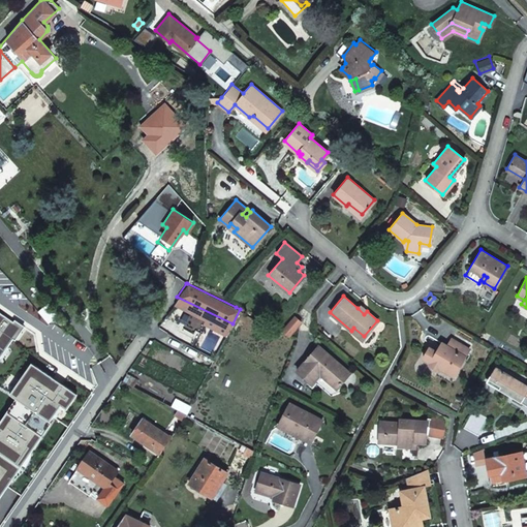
[(57,313),(48,302),(40,307),(50,318),(57,313)]
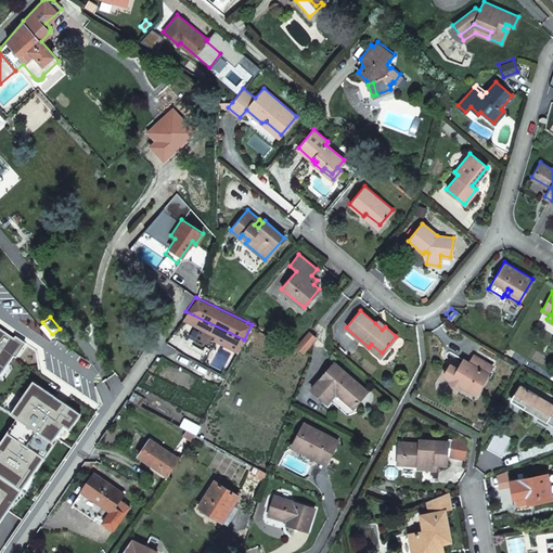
[(382,330),(385,326),(377,320),(375,323),(382,330)]
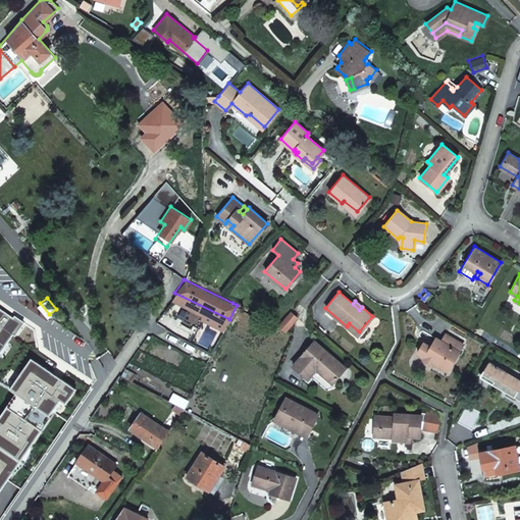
[(175,305),(169,315),(177,320),(184,311),(175,305)]
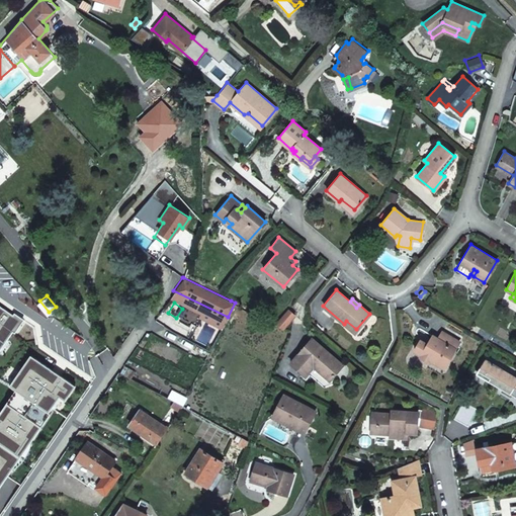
[(288,308),(276,322),(283,328),(295,314),(288,308)]
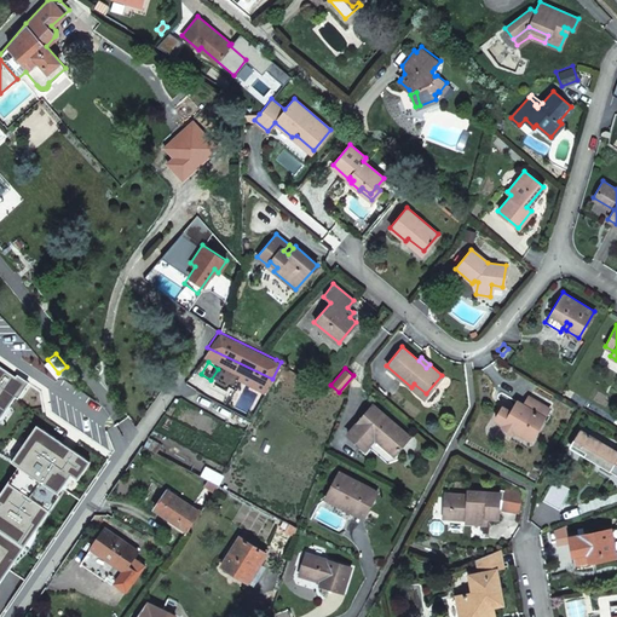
[(11,379),(0,370),(0,424),(16,402),(18,404),(30,387),(13,375),(11,379)]
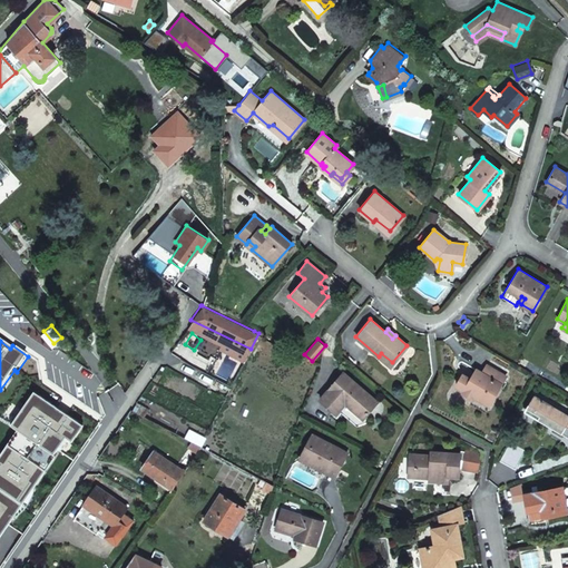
[(389,365),(392,362),(381,353),(379,356),(389,365)]
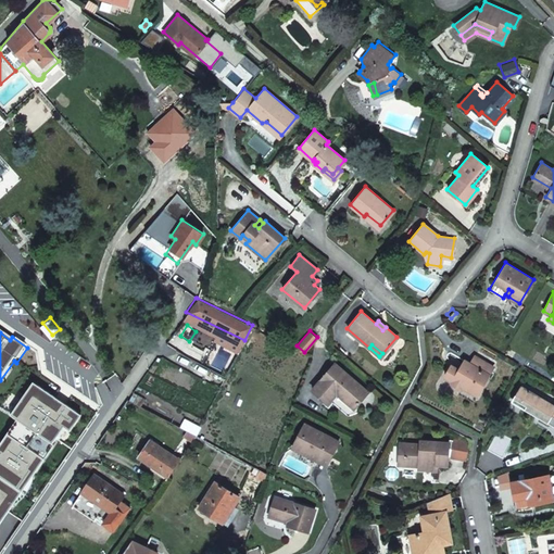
[(463,359),(457,368),(449,364),(443,375),(451,379),(449,381),(458,387),(460,385),(475,393),(491,365),(473,354),(468,362),(463,359)]
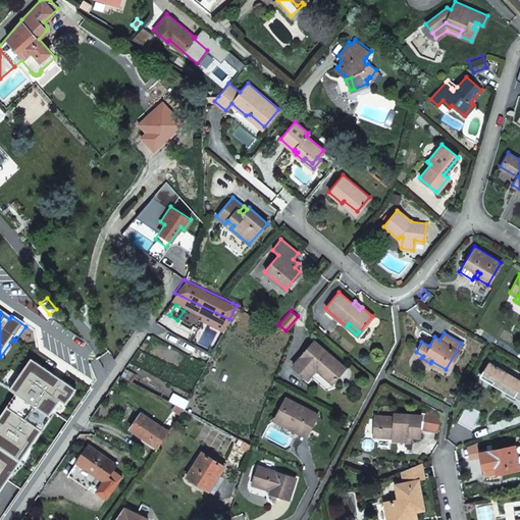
[(331,382),(332,381),(345,367),(313,341),(293,365),(307,377),(309,375),(318,365),(321,368),(318,371),(331,382)]
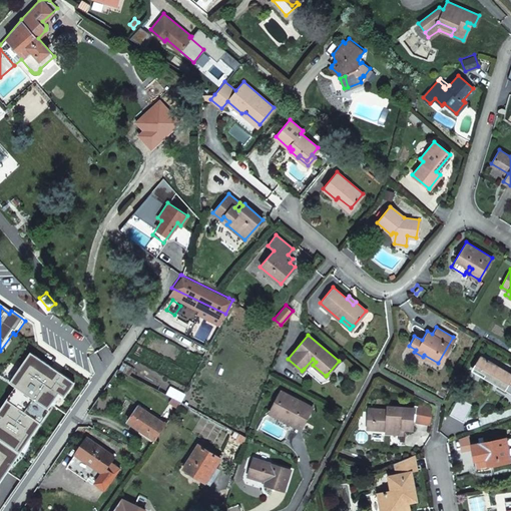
[(482,377),(510,393),(510,373),(479,354),(472,367),(484,374),(482,377)]
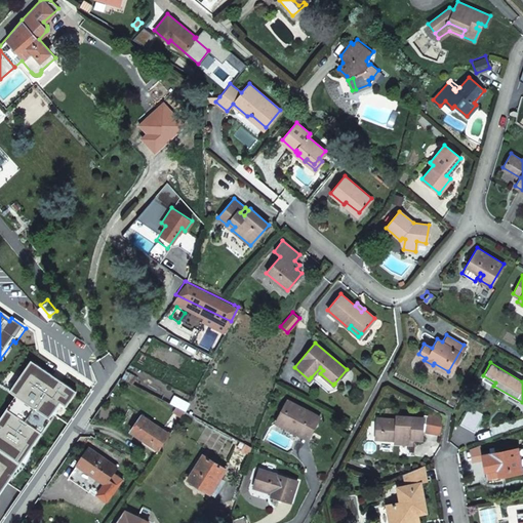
[(30,451),(30,449),(41,434),(39,433),(58,406),(64,410),(74,395),(59,386),(57,388),(47,380),(49,378),(30,364),(9,393),(14,397),(0,417),(0,491),(8,480),(12,479),(15,476),(23,469),(28,457),(30,451)]
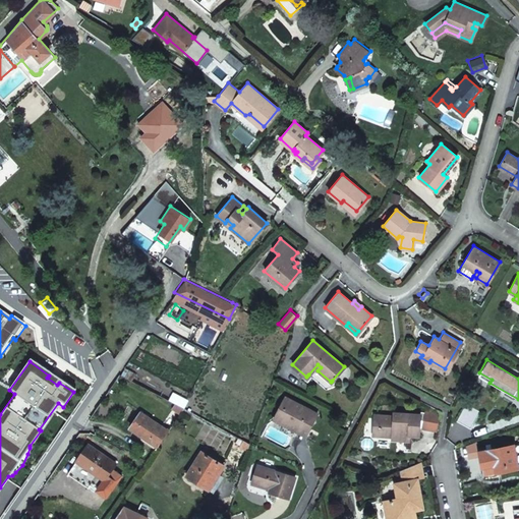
[(336,384),(332,381),(331,382),(318,370),(321,367),(318,364),(308,375),(325,388),(336,384)]
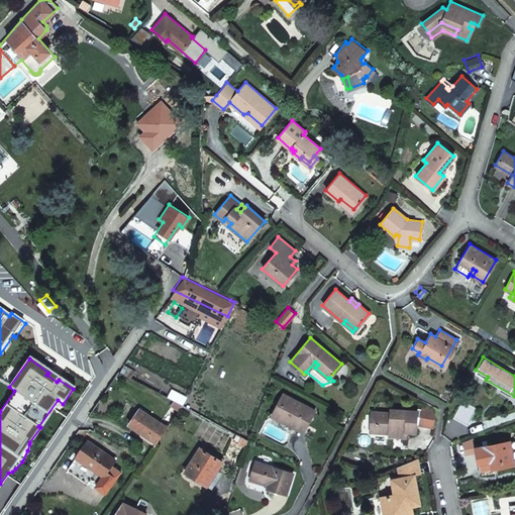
[(123,365),(119,372),(130,377),(133,371),(123,365)]
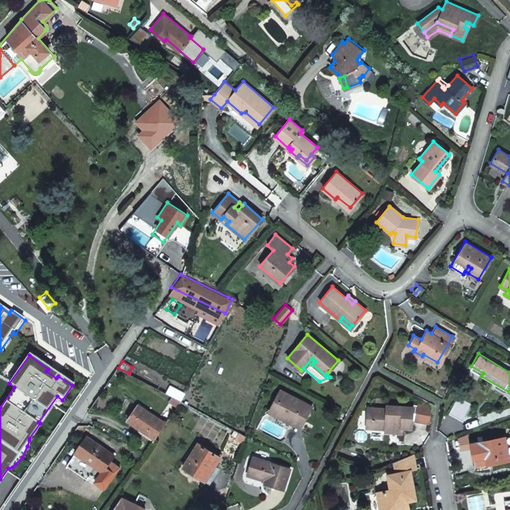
[(268,411),(292,424),(295,417),(297,416),(304,420),(311,406),(279,389),(268,411)]
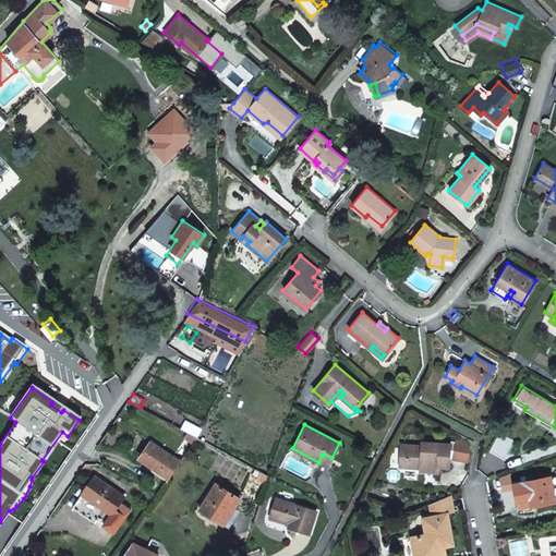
[(196,436),(186,431),(181,440),(190,445),(196,436)]
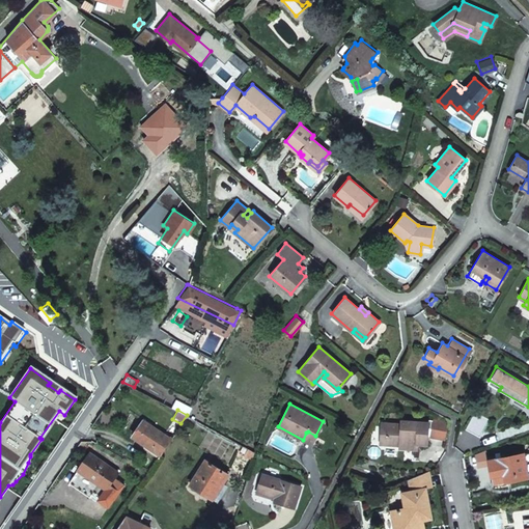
[(473,411),(465,426),(479,434),(488,418),(473,411)]
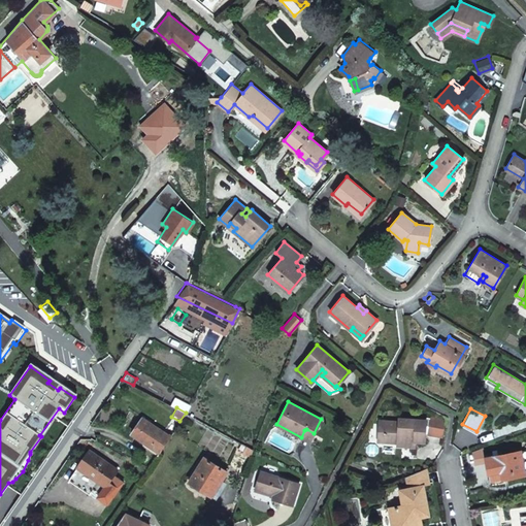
[(137,440),(157,454),(171,433),(168,431),(167,433),(154,425),(141,417),(131,432),(136,436),(139,432),(141,434),(137,440)]
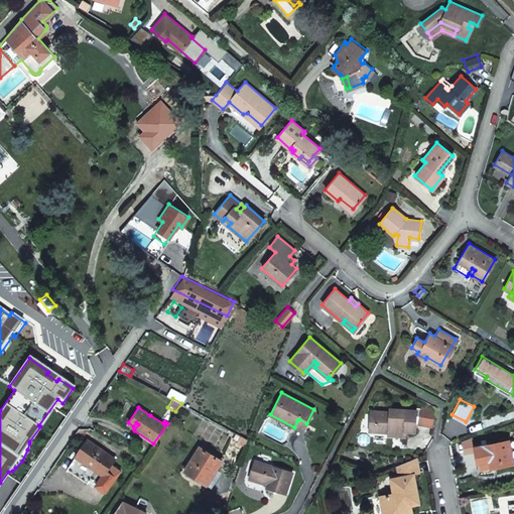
[(394,431),(394,435),(403,435),(404,430),(413,431),(415,410),(389,408),(389,411),(370,410),(369,423),(376,424),(376,430),(388,431),(394,431)]
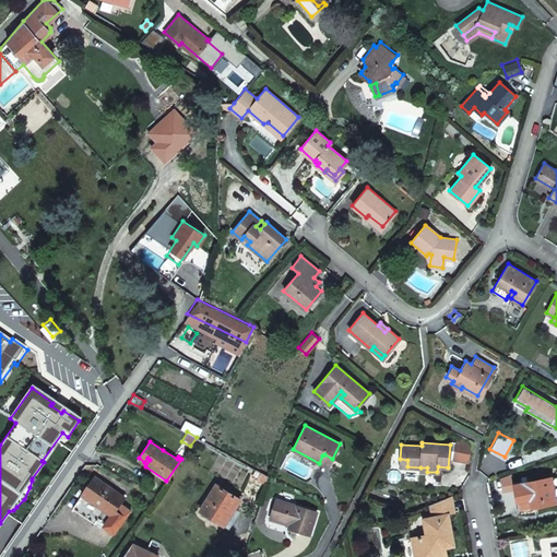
[(187,451),(180,448),(176,454),(178,457),(181,459),(187,451)]
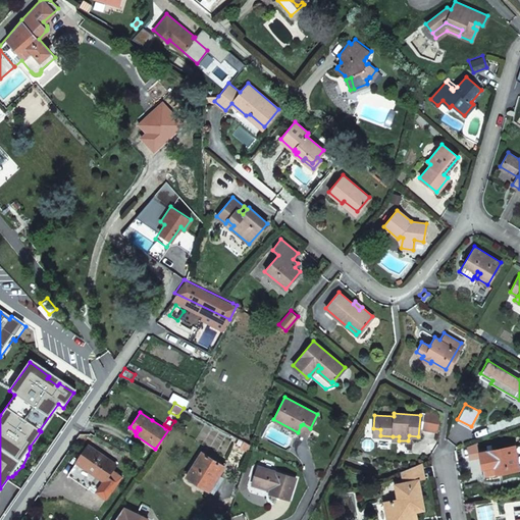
[(301,425),(298,432),(306,436),(310,428),(303,424),(301,425)]
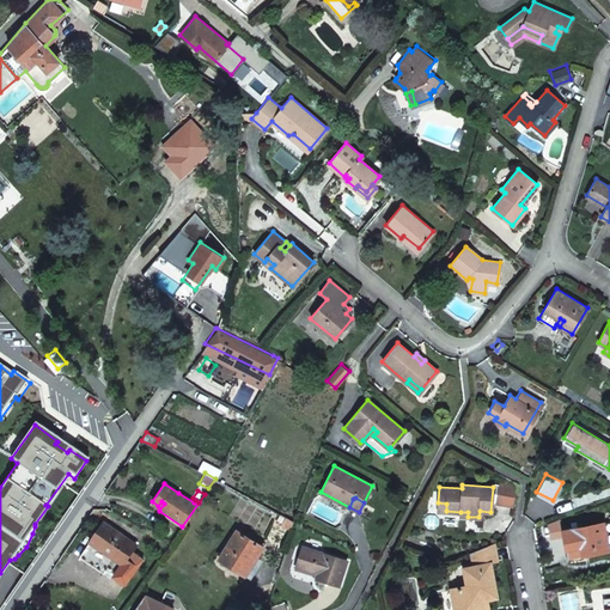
[(280,524),(290,529),(292,519),(285,516),(280,524)]
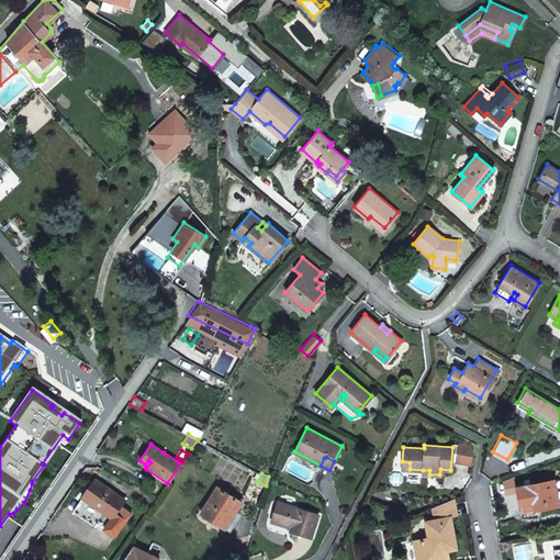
[(124,499),(94,478),(81,496),(103,512),(111,516),(103,527),(114,535),(120,527),(131,512),(120,505),(124,499)]
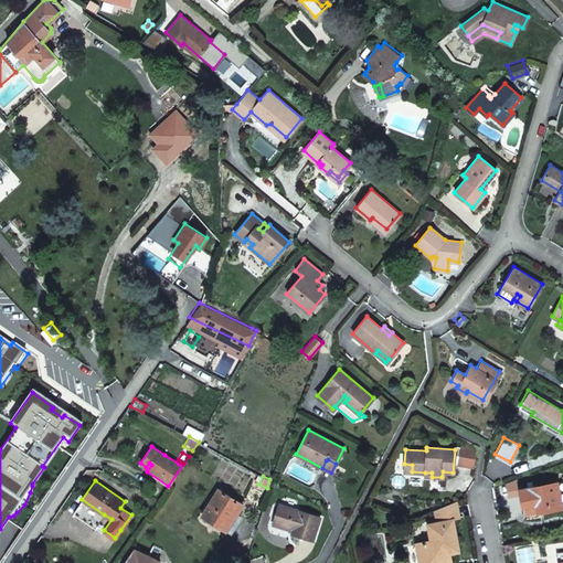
[(531,512),(532,517),(539,516),(539,511),(560,507),(556,481),(519,489),(523,513),(531,512)]
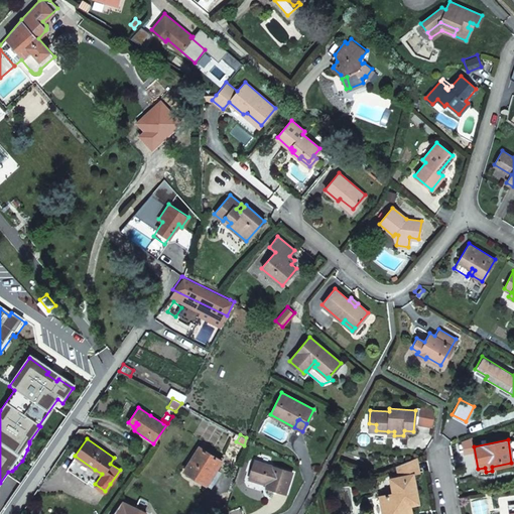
[(198,446),(183,471),(206,484),(221,461),(198,446)]
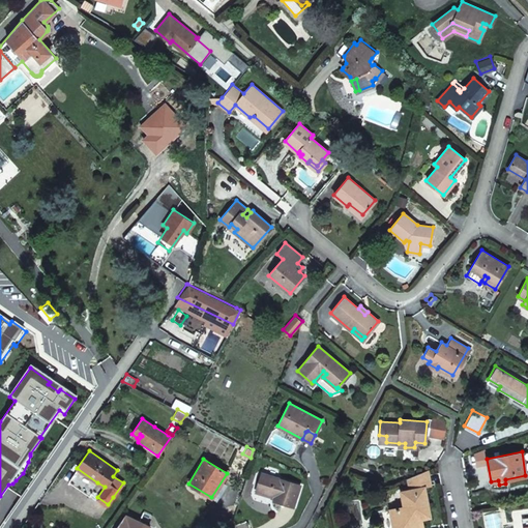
[(89,495),(97,482),(77,468),(68,481),(89,495)]
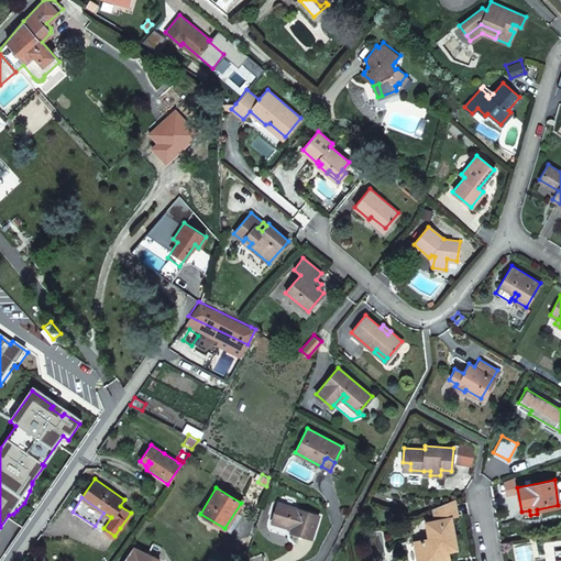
[(455,516),(452,497),(431,507),(436,519),(426,521),(428,537),(414,540),(417,560),(442,560),(440,551),(448,550),(457,548),(451,516),(455,516)]
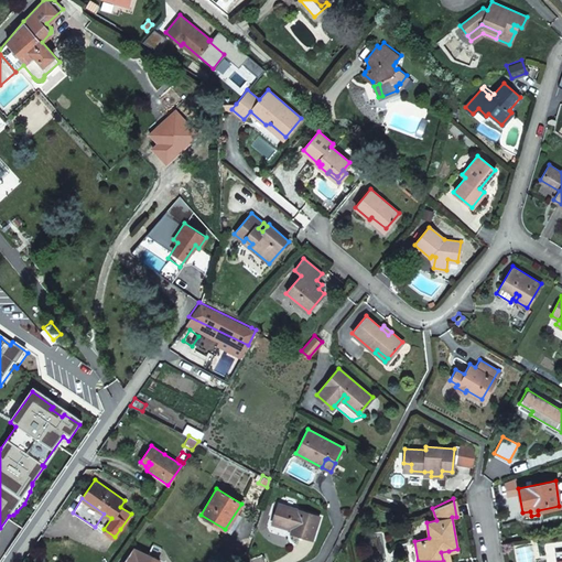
[(280,516),(277,523),(292,528),(291,531),(311,538),(319,516),(278,503),(274,514),(280,516)]
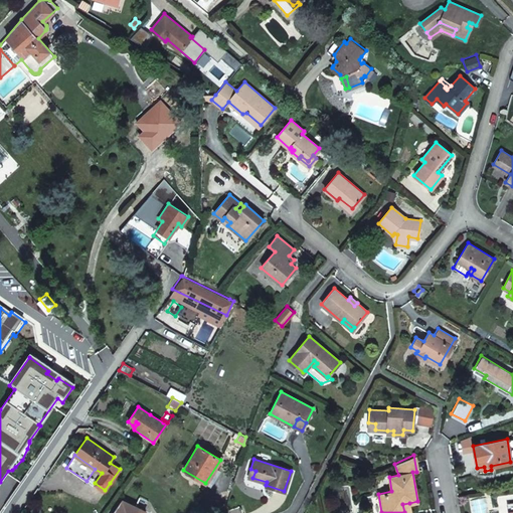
[(118,505),(113,512),(144,512),(145,511),(122,500),(120,505),(118,505)]
